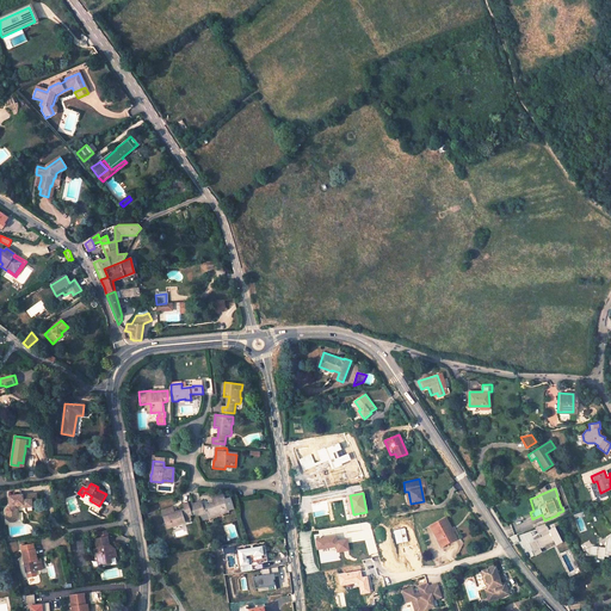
[(19,506),(23,506),(26,508),(34,507),(32,500),(24,501),(23,495),(10,497),(10,506),(6,511),(7,519),(11,523),(14,522),(18,518),(18,510),(17,508),(19,506)]
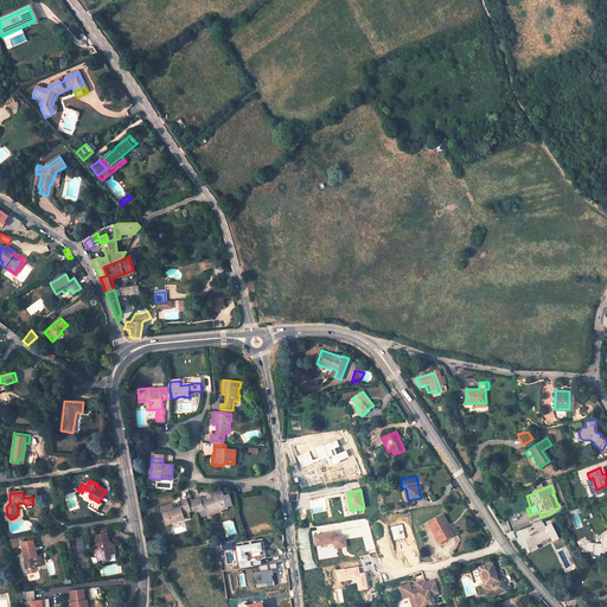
[(195,500),(198,512),(205,510),(208,515),(212,513),(212,512),(218,510),(219,511),(225,509),(219,492),(209,496),(210,500),(199,504),(198,499),(195,500)]
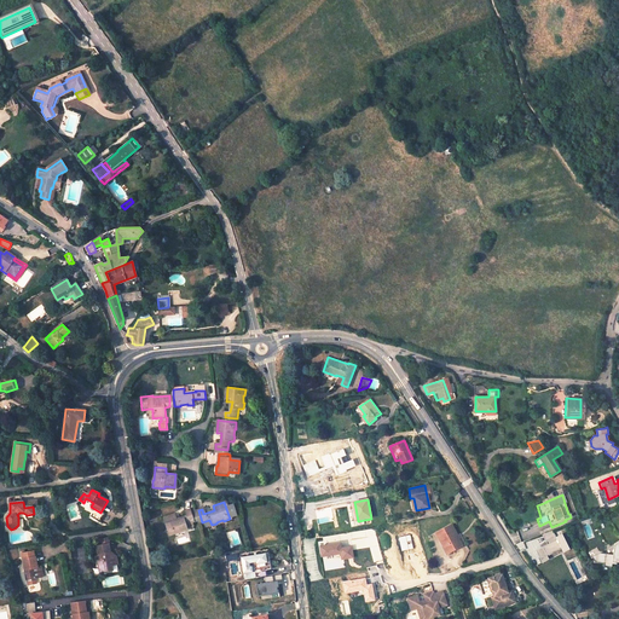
[(190,510),(194,522),(197,521),(197,524),(202,522),(198,510),(194,512),(194,509),(190,510)]
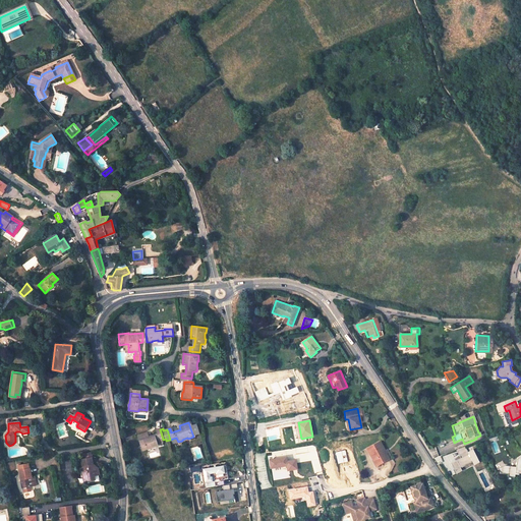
[(147,433),(137,437),(141,451),(147,449),(147,448),(153,446),(153,448),(158,446),(156,442),(163,440),(160,429),(156,430),(157,435),(148,438),(147,433)]
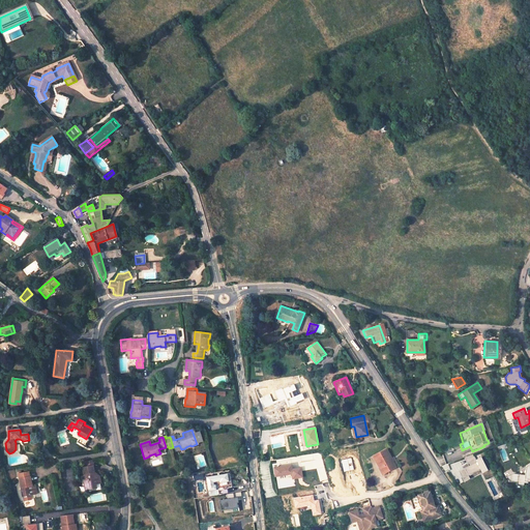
[(382,462),(387,473),(398,469),(394,460),(391,450),(377,455),(380,463),(382,462)]
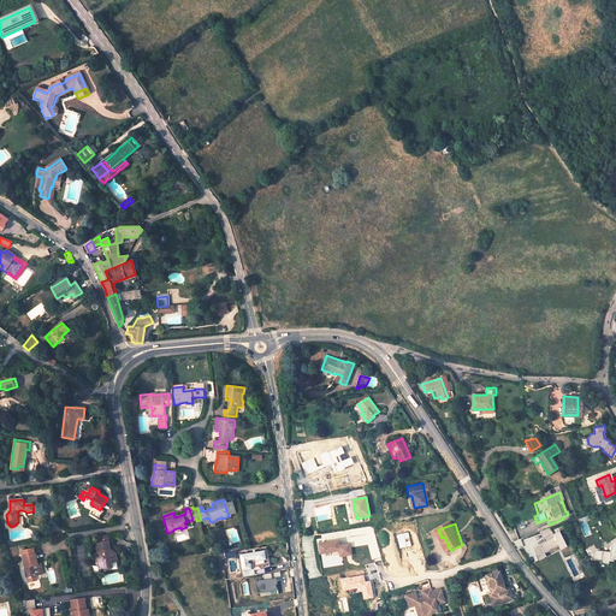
[(543,543),(532,549),(537,558),(544,555),(543,552),(557,545),(560,550),(566,546),(558,532),(552,534),(549,528),(538,533),(543,543)]
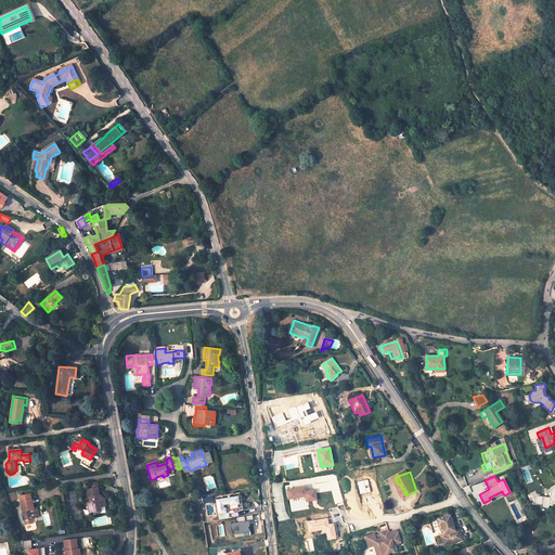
[(91,483),(92,489),(98,488),(99,497),(101,497),(98,482),(91,483)]
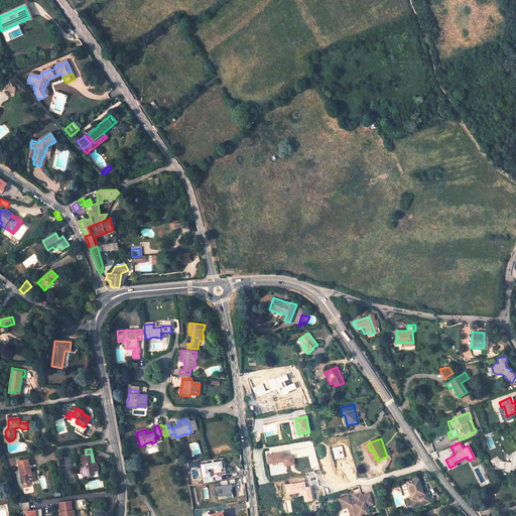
[(515,452),(511,456),(510,463),(499,462),(493,465),(496,469),(502,470),(502,473),(509,474),(510,469),(515,470),(515,452)]
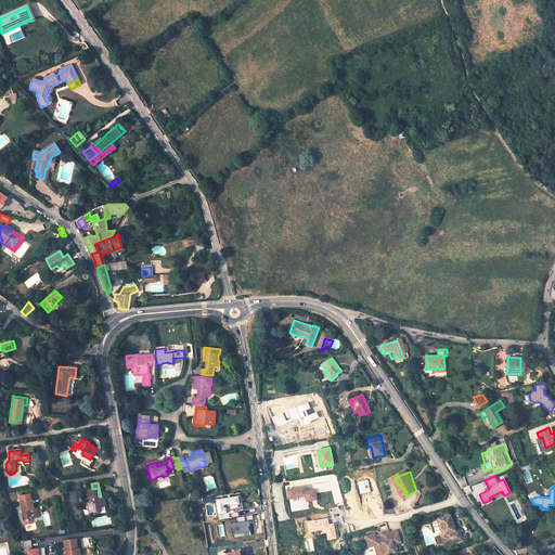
[(105,507),(104,500),(100,501),(99,497),(98,488),(92,489),(87,490),(88,498),(89,498),(90,503),(87,503),(89,510),(93,508),(94,513),(94,514),(101,513),(100,507),(105,507)]
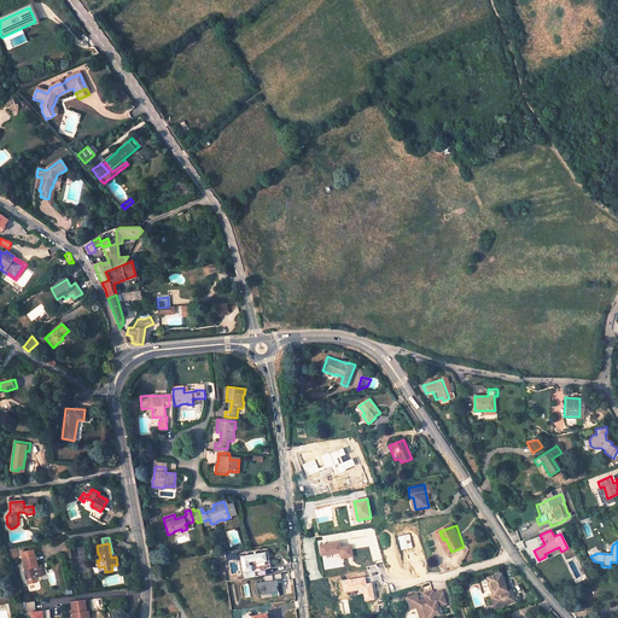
[(257,561),(266,560),(264,553),(242,557),(244,571),(252,570),(251,566),(249,566),(249,561),(257,560),(257,561)]
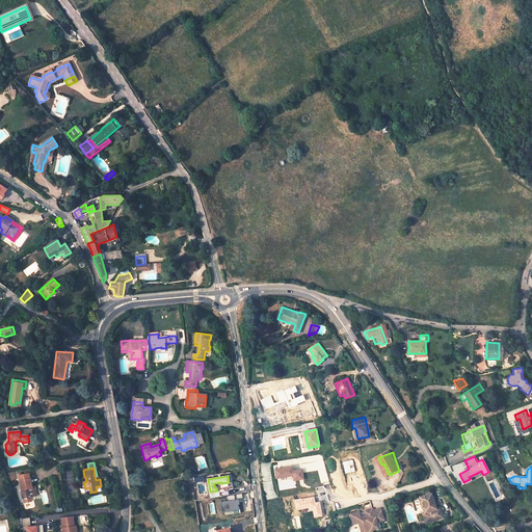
[(30,479),(20,482),(23,499),(24,499),(25,503),(31,502),(31,498),(35,497),(34,493),(35,491),(35,487),(31,487),(30,479)]
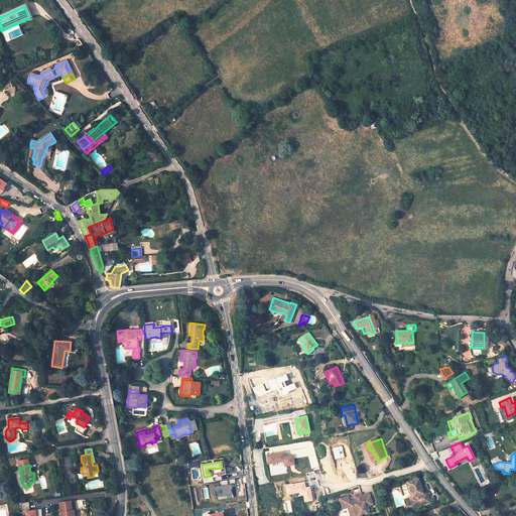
[(414,480),(408,482),(410,487),(411,487),(412,492),(411,492),(413,497),(411,498),(412,503),(421,500),(422,503),(431,501),(428,492),(424,493),(420,479),(418,478),(415,479),(414,480)]
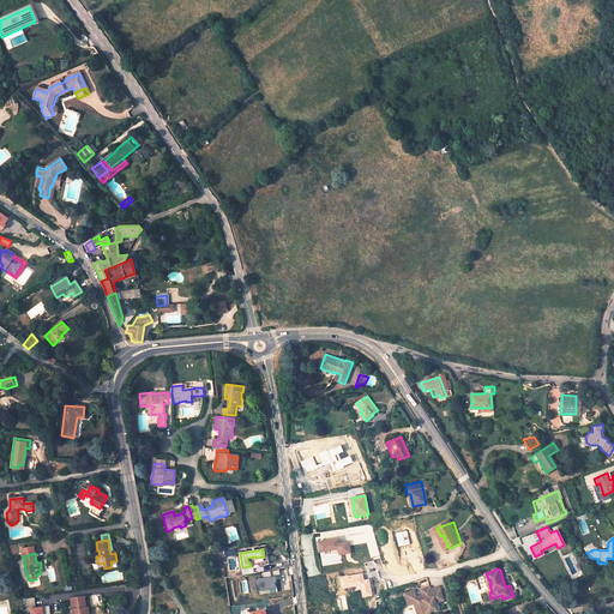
[(264,578),(254,579),(257,594),(277,591),(275,572),(263,575),(264,578)]
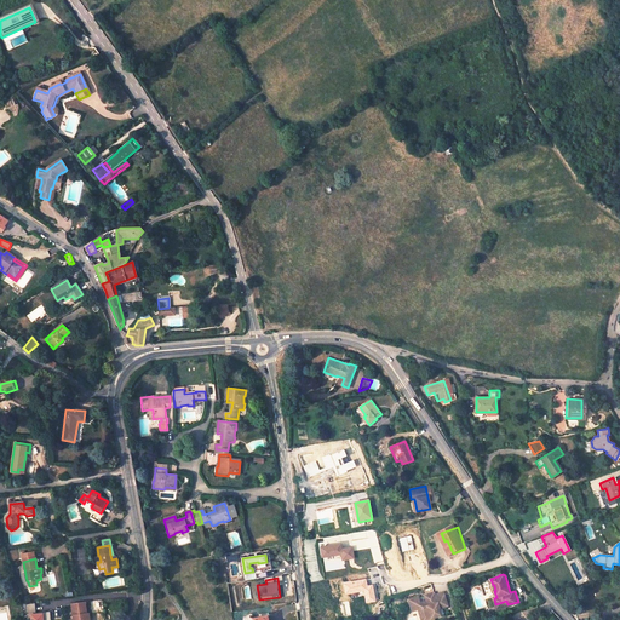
[(448,606),(445,592),(435,596),(435,593),(429,595),(431,601),(428,602),(422,603),(419,597),(409,600),(413,610),(415,610),(419,609),(422,618),(426,616),(428,619),(435,618),(441,616),(438,609),(448,606)]
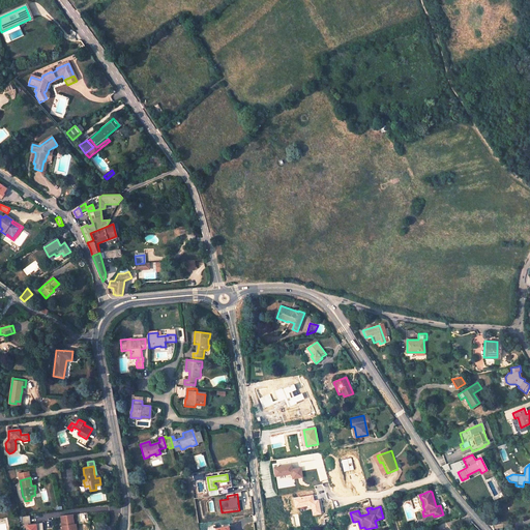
[(72,516),(61,518),(62,529),(76,529),(76,525),(74,525),(72,516)]
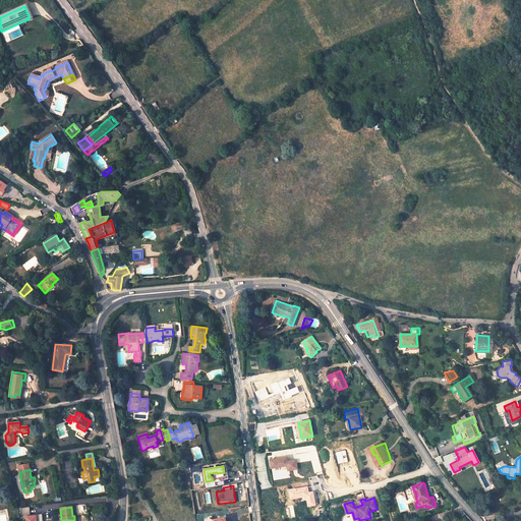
[(30,508),(22,508),(23,520),(25,520),(25,516),(31,515),(30,508)]
